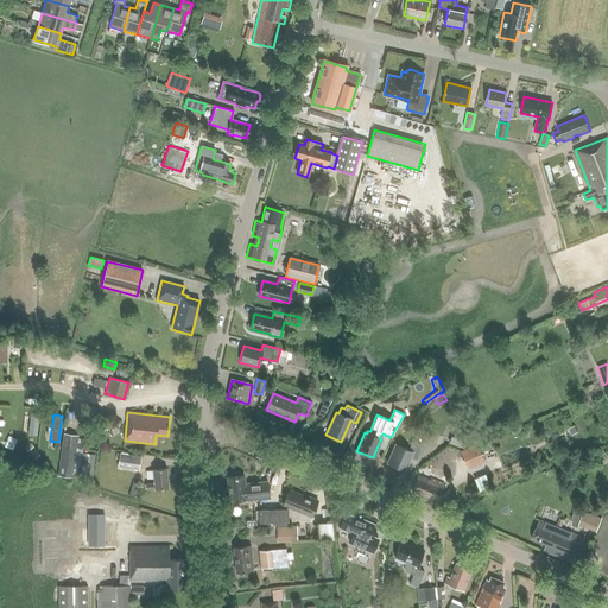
[(416,461),(423,445),(412,441),(407,450),(396,444),(387,463),(404,470),(409,457),(416,461)]
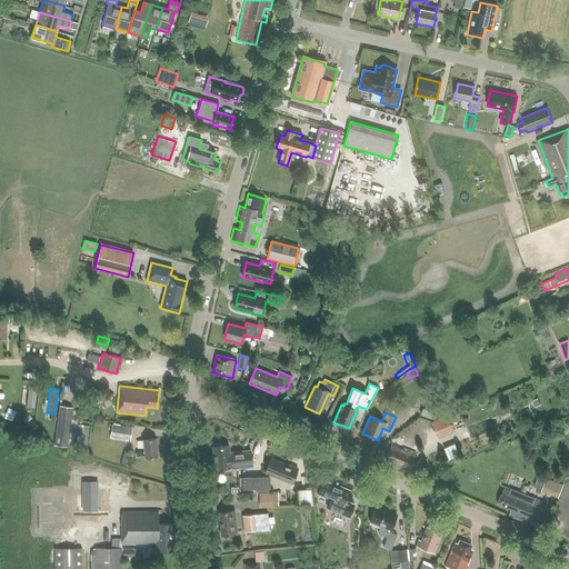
[(452,432),(446,416),(430,421),(437,438),(452,432)]
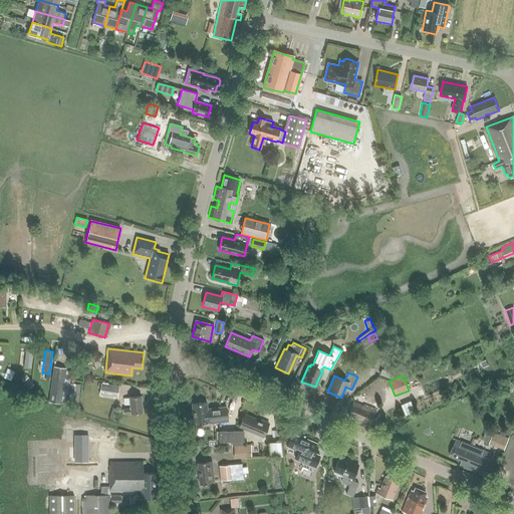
[(28,377),(23,381),(28,389),(33,383),(28,377)]
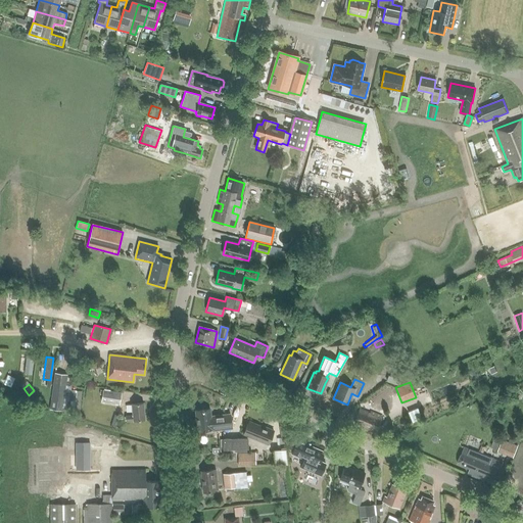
[(65,386),(53,384),(51,400),(50,410),(62,411),(62,408),(66,408),(67,401),(68,401),(70,391),(65,391),(65,386)]
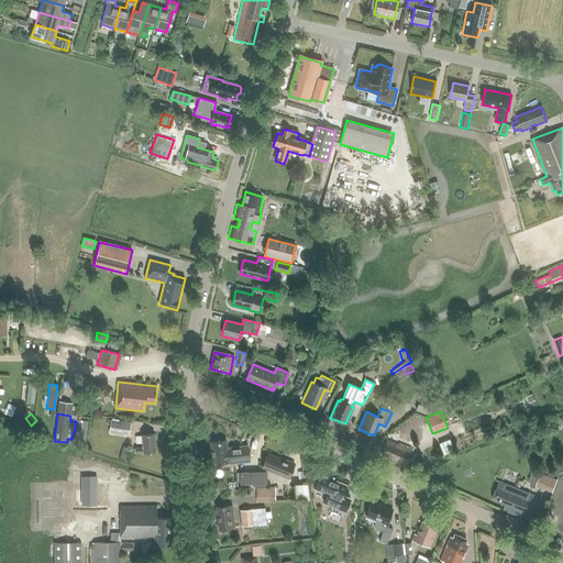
[(131,422),(111,419),(111,420),(108,420),(107,424),(110,426),(109,432),(129,435),(131,422)]
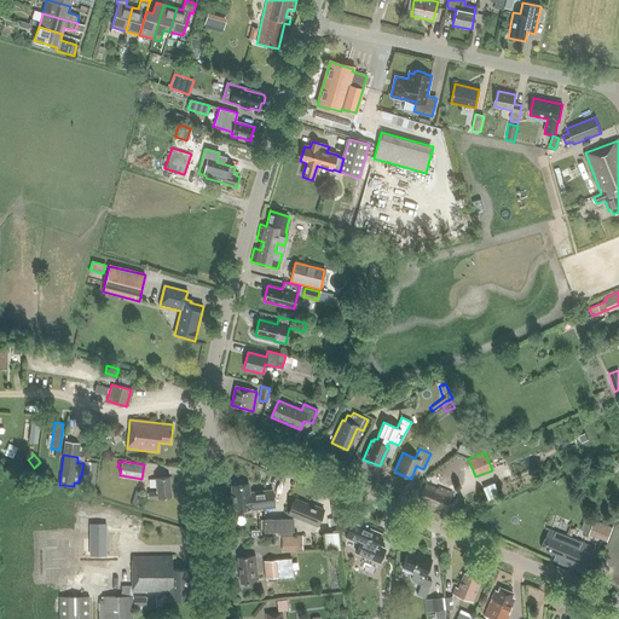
[(96,463),(84,462),(82,485),(93,486),(96,463)]
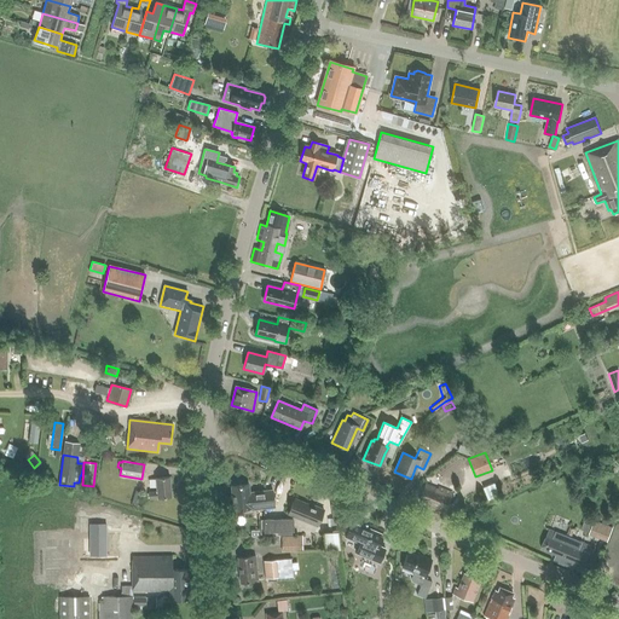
[(155,479),(156,491),(148,492),(149,498),(157,498),(172,497),(169,476),(155,479)]
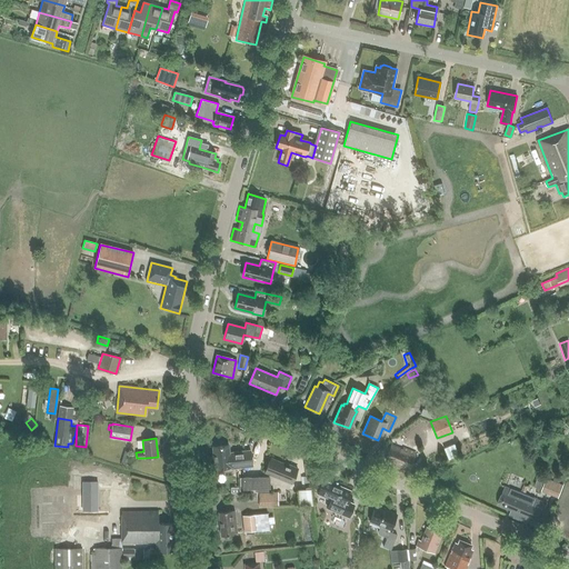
[(233,468),(252,466),(250,450),(230,452),(229,445),(212,447),(215,469),(231,468),(231,467),(233,467),(233,468)]
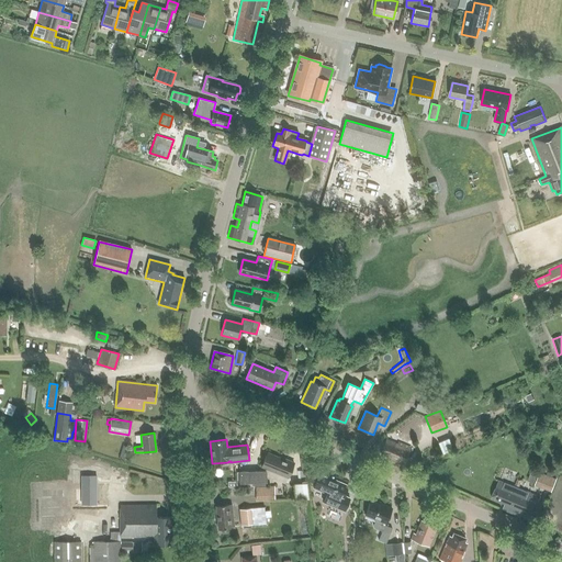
[(403,467),(409,448),(397,442),(397,445),(385,440),(381,453),(392,459),(391,461),(398,464),(403,467)]
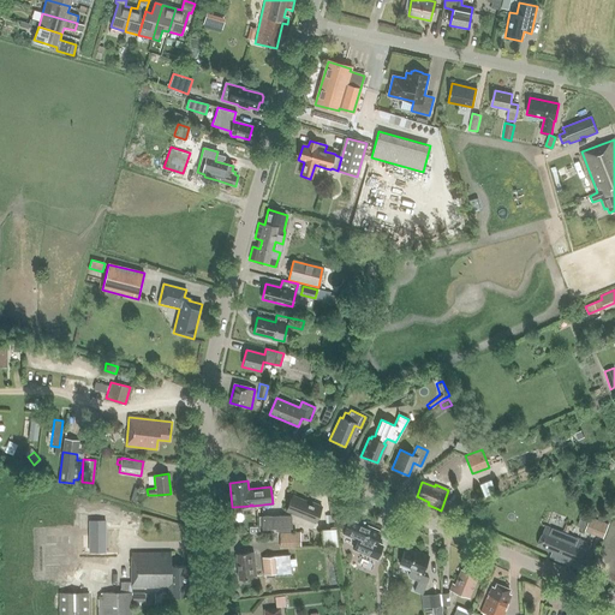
[(315,523),(322,507),(306,501),(292,495),(286,511),(315,523)]
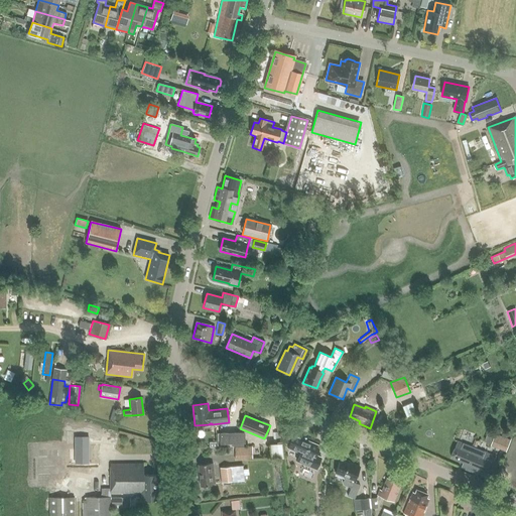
[(245,445),(245,432),(221,433),(221,445),(230,444),(230,442),(232,442),(232,445),(245,445)]
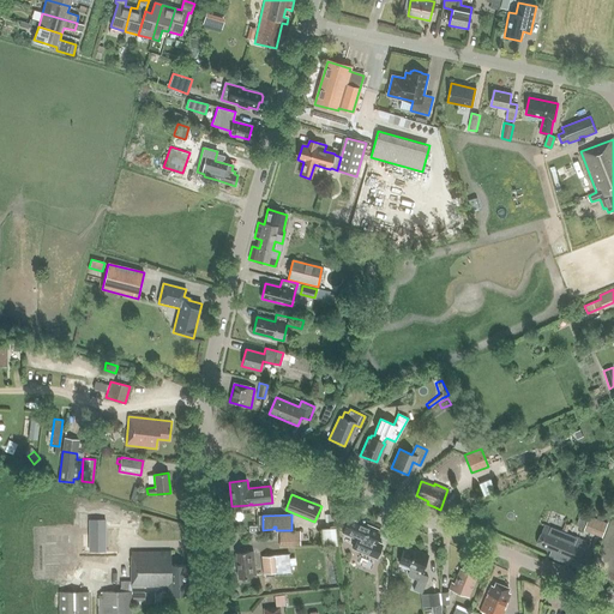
[(584,530),(602,537),(608,523),(590,516),(584,530)]
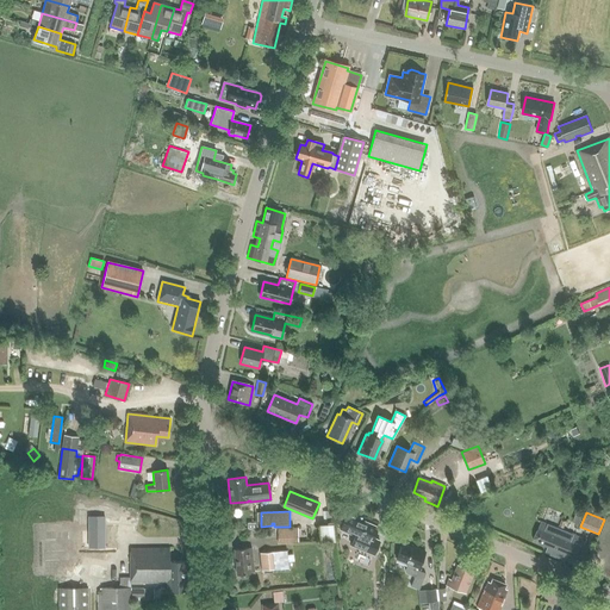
[(373,539),(378,528),(359,521),(346,515),(340,529),(354,535),(350,545),(374,555),(379,541),(373,539)]
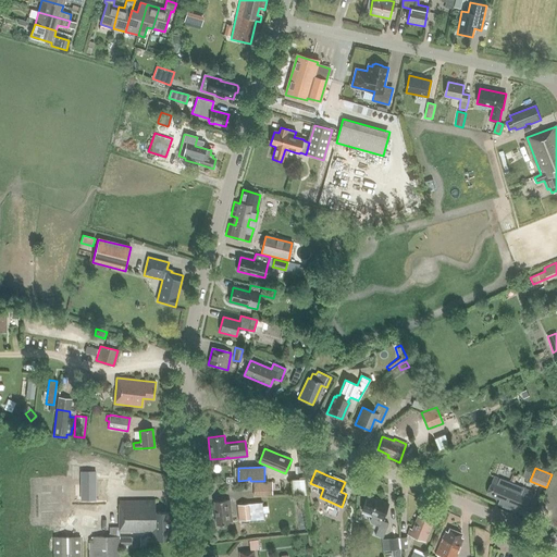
[(82,472),(82,497),(96,497),(96,472),(82,472)]
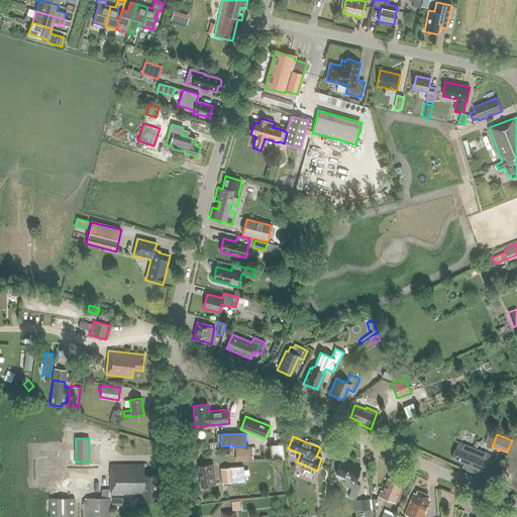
[(483,477),(488,480),(497,457),(458,441),(451,457),(464,463),(461,469),(477,475),(478,472),(484,474),(483,477)]
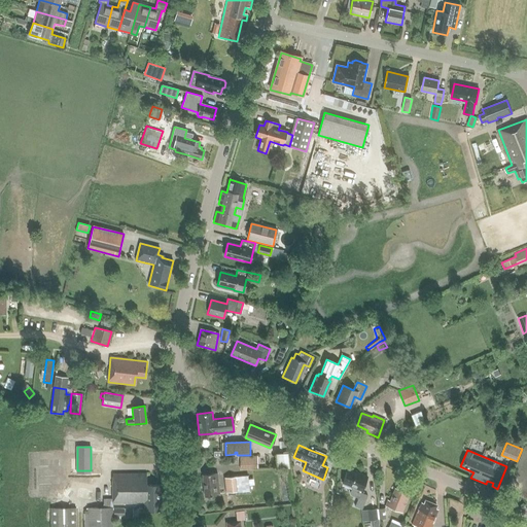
[(274,465),(286,464),(285,451),(273,451),(274,465)]
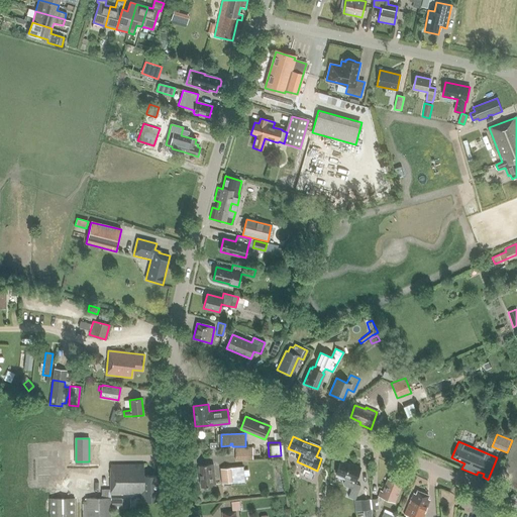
[(235,459),(253,458),(252,446),(235,447),(235,459)]
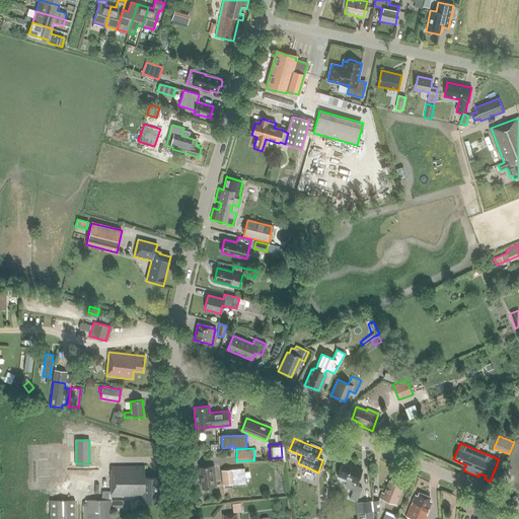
[(355,485),(356,484),(362,469),(356,467),(355,468),(343,462),(337,475),(347,479),(345,486),(346,488),(353,492),(350,498),(356,501),(362,489),(355,485)]
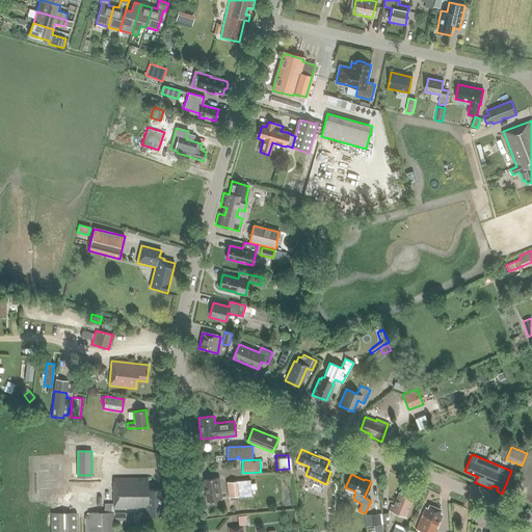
[(148,489),(148,478),(113,478),(113,504),(104,504),(104,512),(88,512),(88,517),(85,517),(85,531),(113,531),(113,524),(134,524),(134,513),(126,513),(126,512),(113,512),(113,508),(147,508),(147,516),(161,515),(161,489),(148,489)]
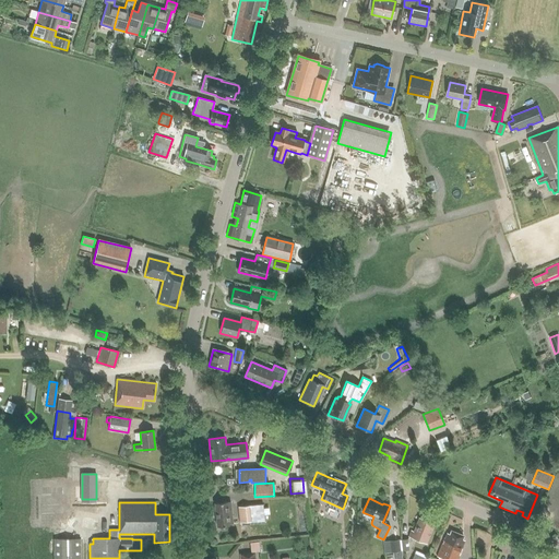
[(217,527),(233,525),(230,502),(214,503),(217,527)]
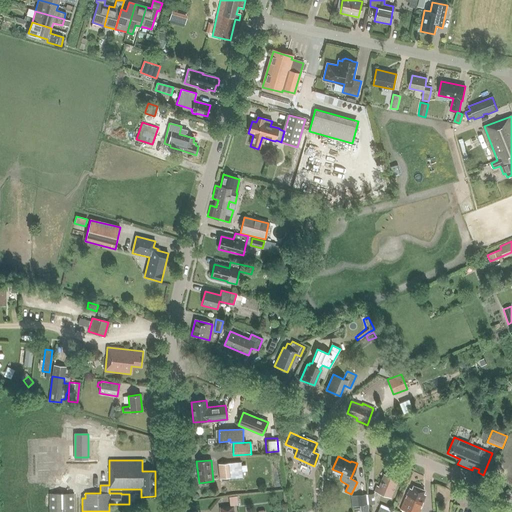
[(242,466),(241,462),(218,464),(219,479),(243,476),(242,472),(247,471),(246,465),(242,466)]
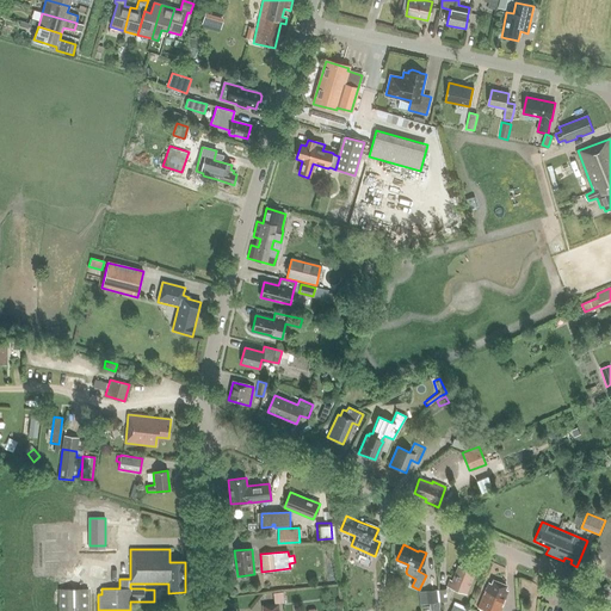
[(467,594),(475,573),(458,566),(452,581),(450,580),(446,587),(467,594)]
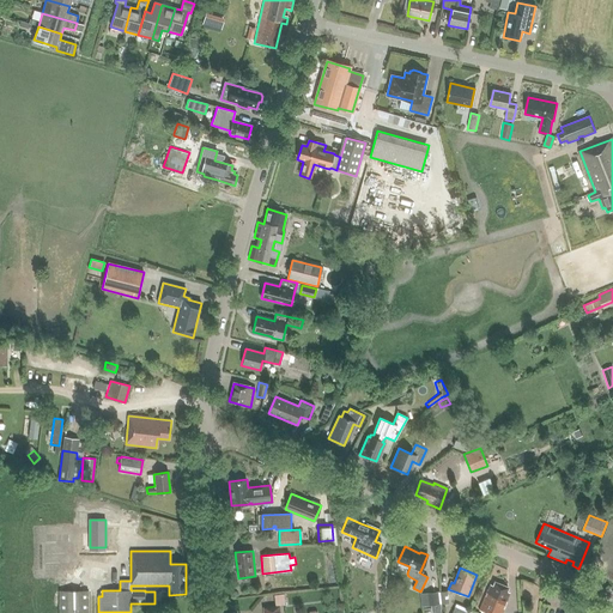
[(487,590),(483,602),(479,610),(487,612),(501,612),(508,599),(507,599),(509,593),(507,592),(508,588),(495,582),(493,586),(490,584),(489,590),(487,590)]
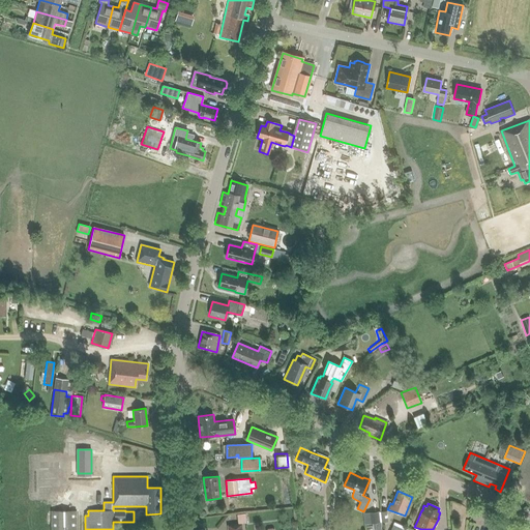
[(51,529),(76,529),(77,511),(52,511),(51,529)]
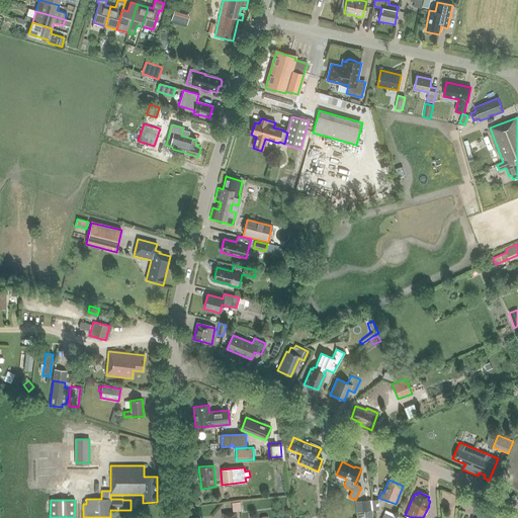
[(355,512),(373,510),(372,500),(354,502),(355,512)]
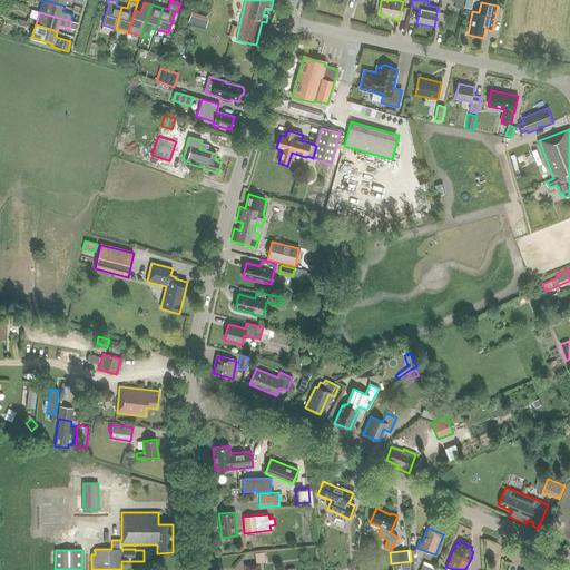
[(265,562),(264,551),(255,552),(256,563),(265,562)]
